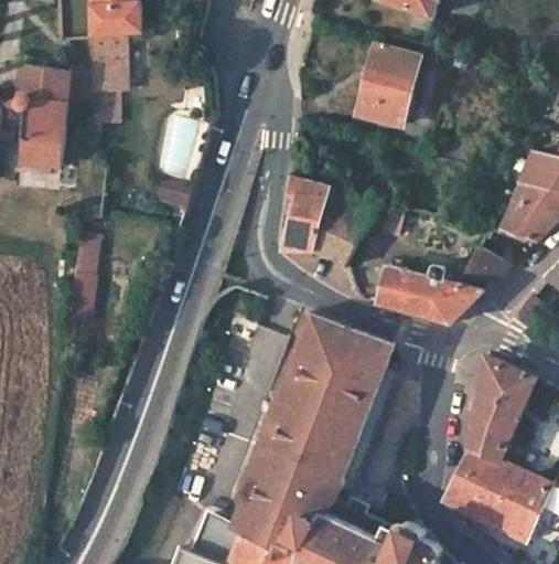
[(87,0),(88,35),(89,70),(89,88),(104,88),(104,70),(119,70),(117,33),(139,31),(137,3),(129,3),(129,0),(87,0)]
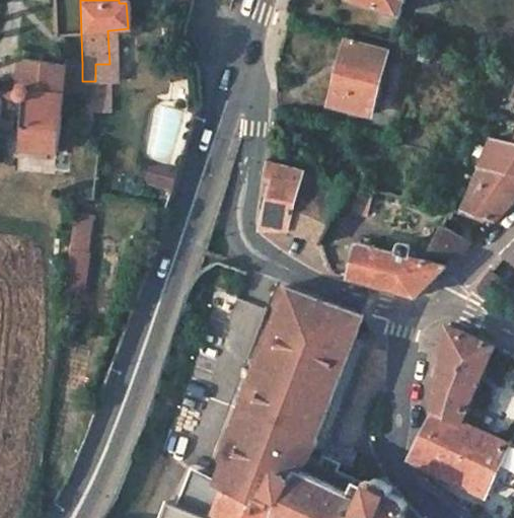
[(358,0),(381,7),(376,23),(391,28),(400,0),(358,0)]
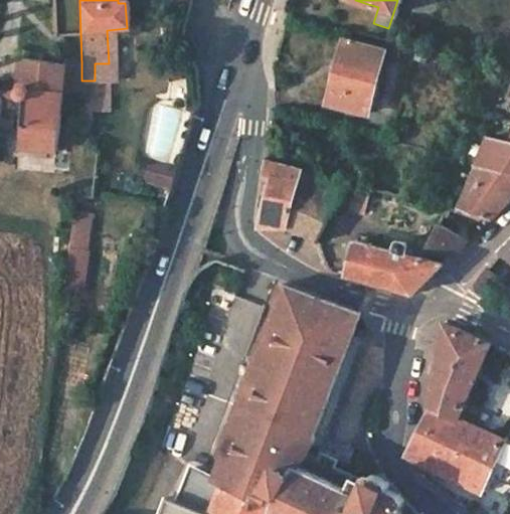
[(377,50),(342,41),(326,102),(362,112),(377,50)]
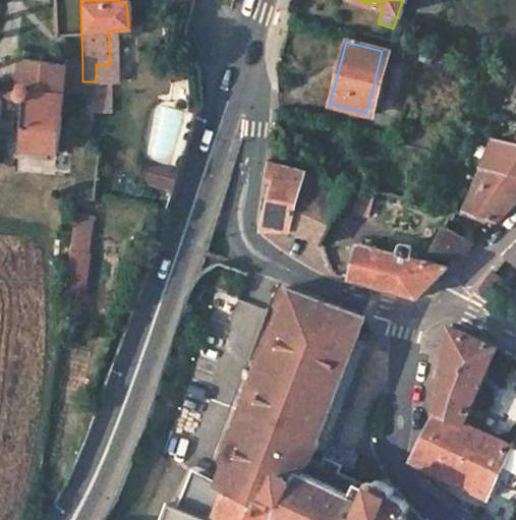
[(64,66),(18,59),(14,91),(13,92),(13,94),(13,95),(13,96),(14,98),(15,99),(16,100),(17,101),(18,101),(20,101),(16,148),(55,152),(62,81),(64,66)]
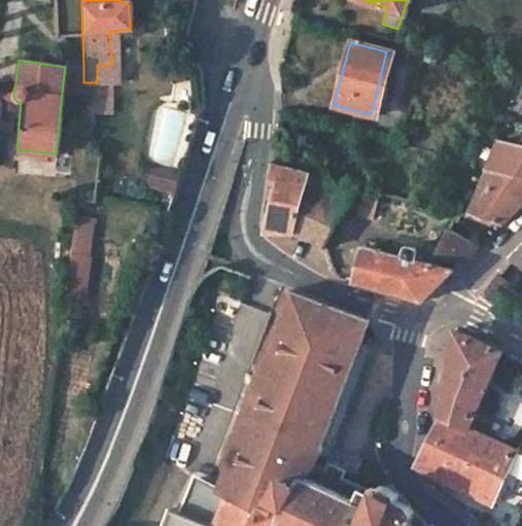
[(83,65),(73,66),(73,68),(74,82),(83,82),(83,65)]
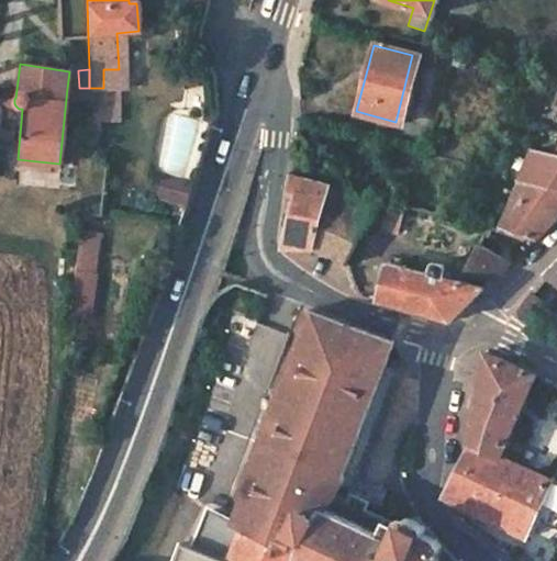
[(119,89),(119,69),(103,69),(103,88),(113,89),(119,89)]
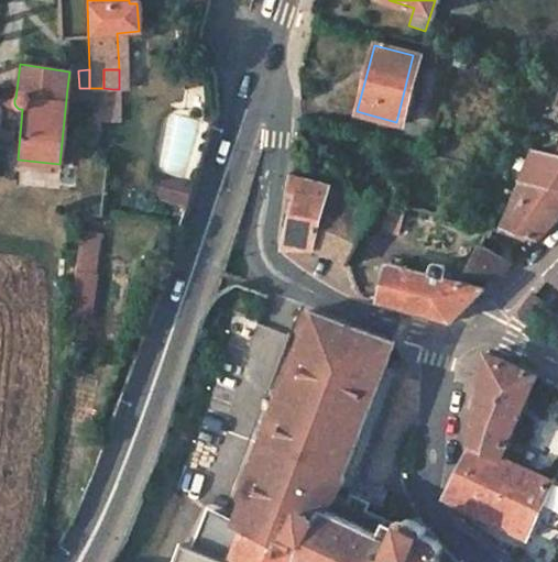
[(79,88),(78,73),(69,72),(67,88),(79,88)]
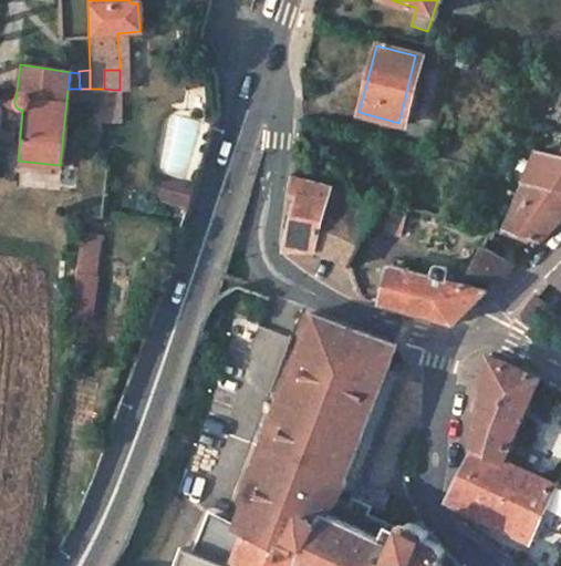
[(560,83),(551,107),(560,109),(560,83)]
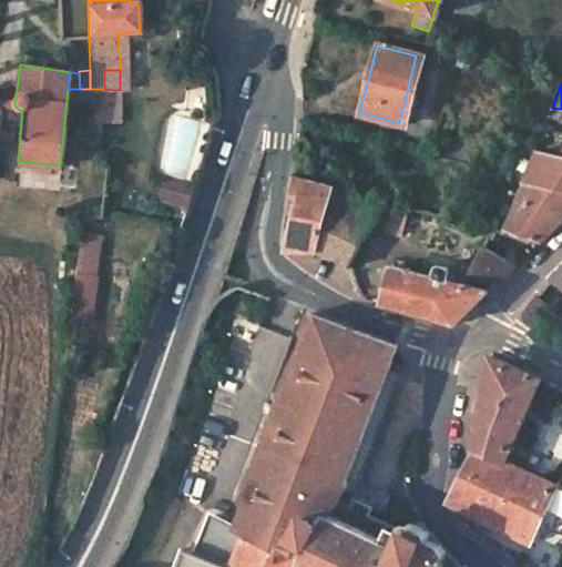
[(114,90),(104,89),(90,89),(89,121),(114,121),(114,90)]
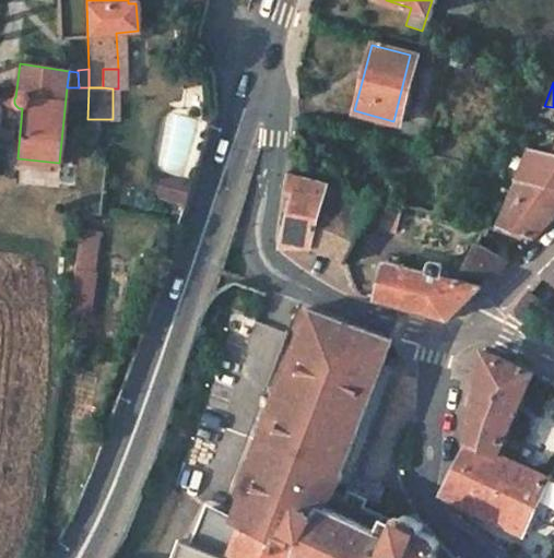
[(523,155),(514,178),(553,187),(553,154),(527,147),(523,155)]
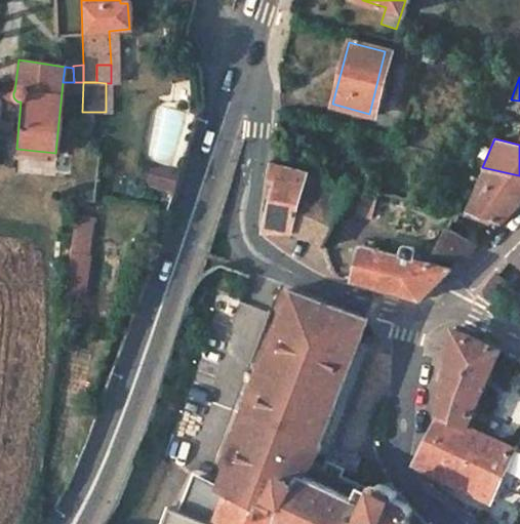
[(298,155),(271,147),(268,161),(294,168),(298,155)]
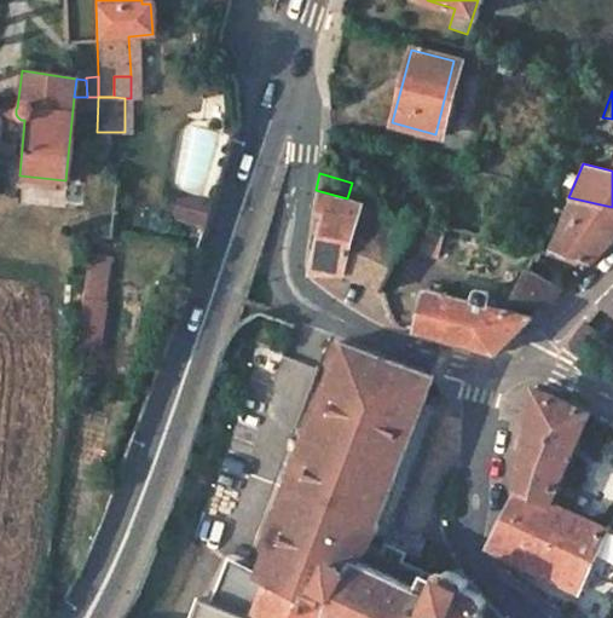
[(347,198),(316,190),(312,212),(321,214),(313,247),(307,271),(343,272),(362,202),(347,198)]
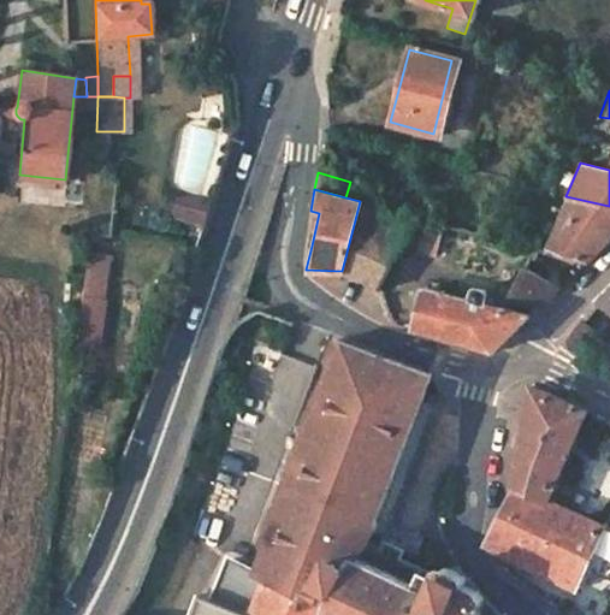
[(544,248),(580,261),(609,231),(609,206),(566,196),(544,248)]
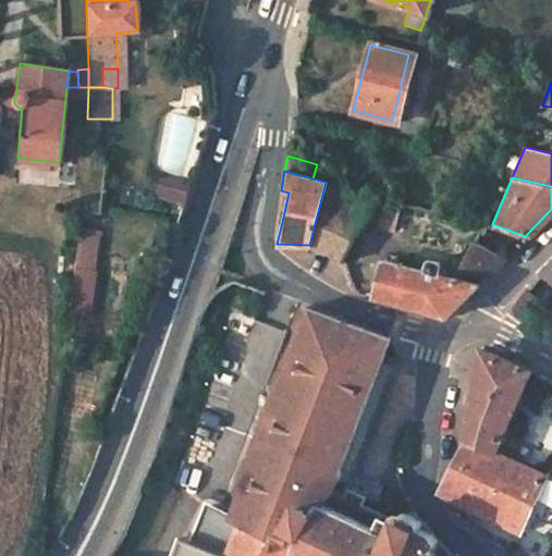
[(155,195),(187,200),(189,184),(158,178),(155,195)]
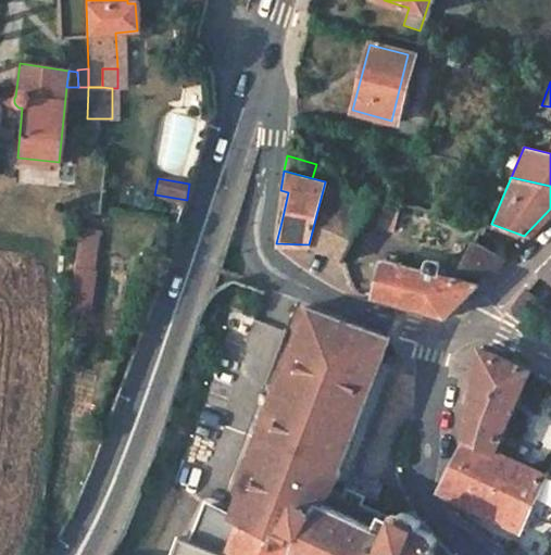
[(373,194),(325,181),(309,244),(322,250),(329,253),(337,264),(373,194)]
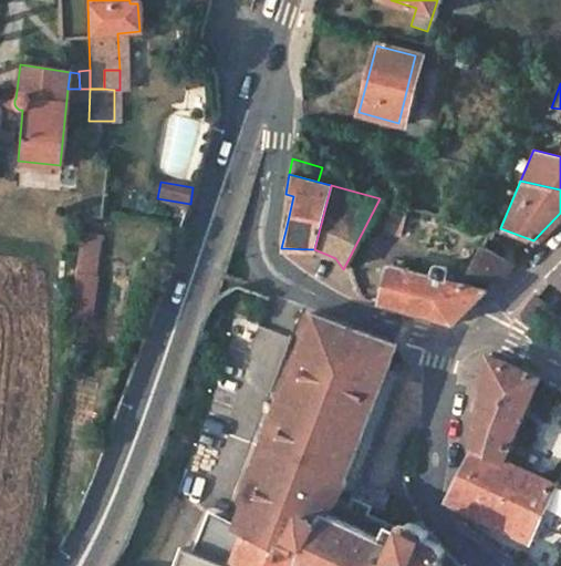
[(386,201),(378,230),(397,233),(404,207),(400,206),(401,204),(386,201)]
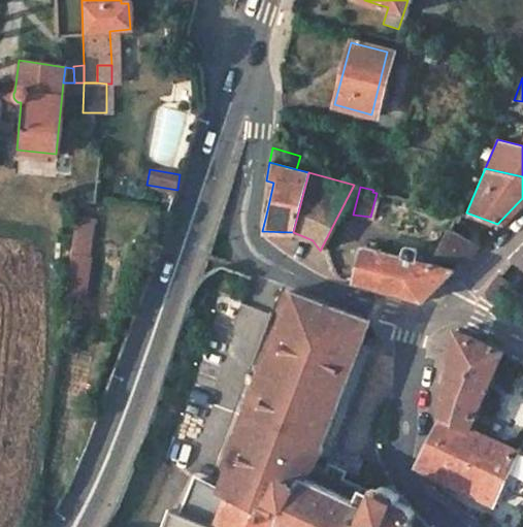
[(447,212),(445,217),(451,222),(455,224),(459,216),(447,212)]
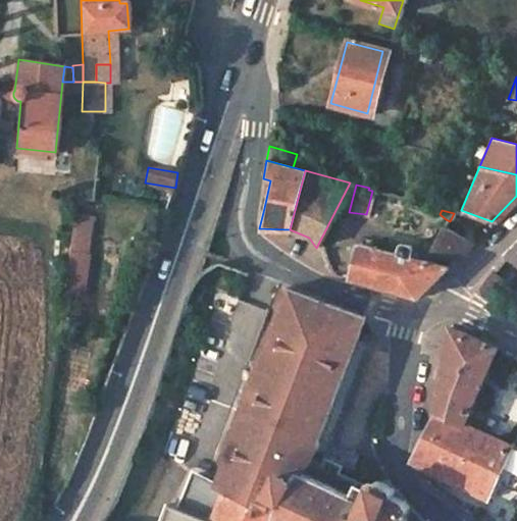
[(82,253),(87,216),(70,214),(65,251),(82,253)]
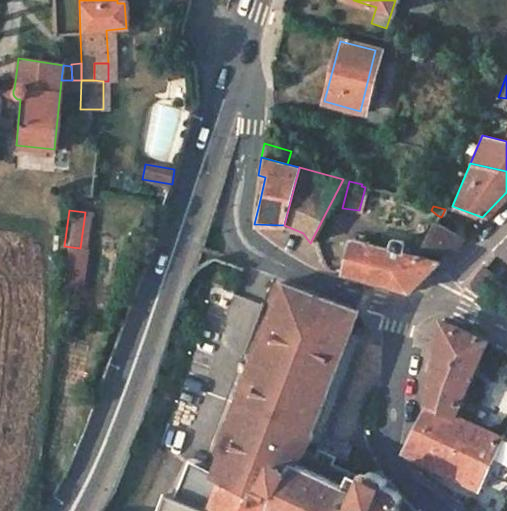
[(444,218),(441,217),(437,215),(433,223),(439,227),(444,218)]
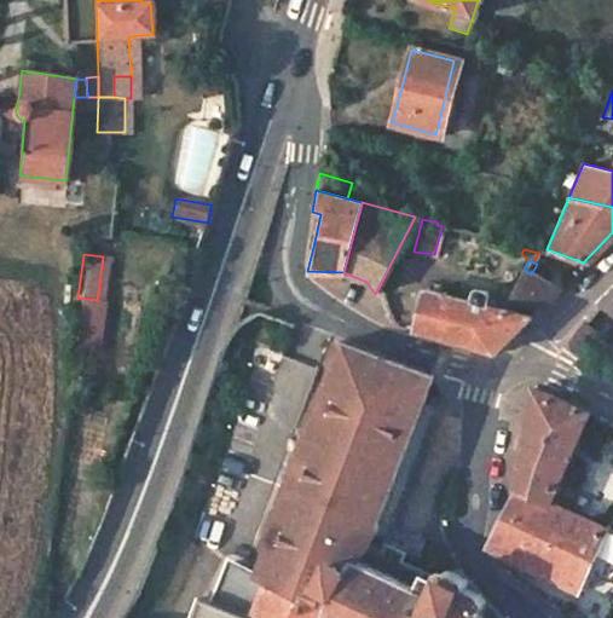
[(521,267),(505,298),(535,307),(539,302),(555,288),(531,275),(524,270),(521,267)]
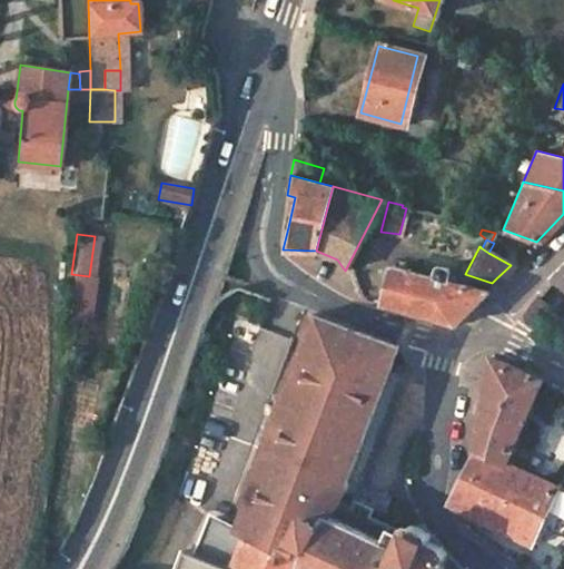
[(563,286),(563,261),(561,264),(548,276),(563,286)]
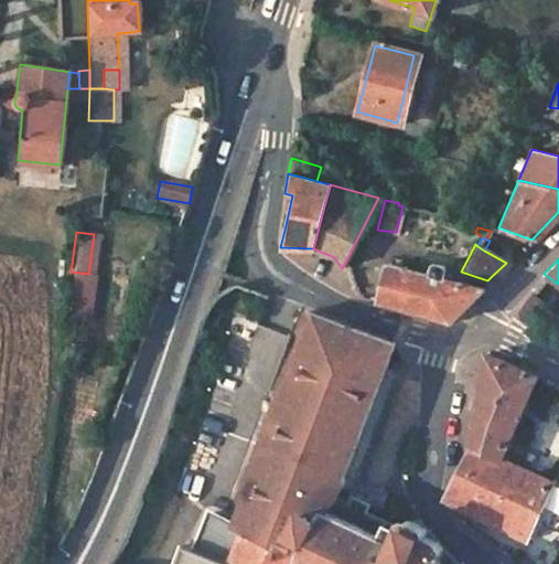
[(406,259),(404,267),(426,273),(429,265),(406,259)]
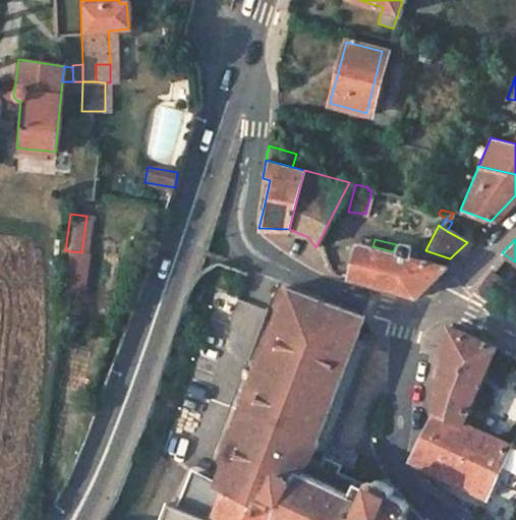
[(400,242),(396,244),(393,251),(373,246),(357,243),(353,245),(346,276),(413,294),(444,266),(408,256),(407,253),(409,248),(406,244),(400,242)]
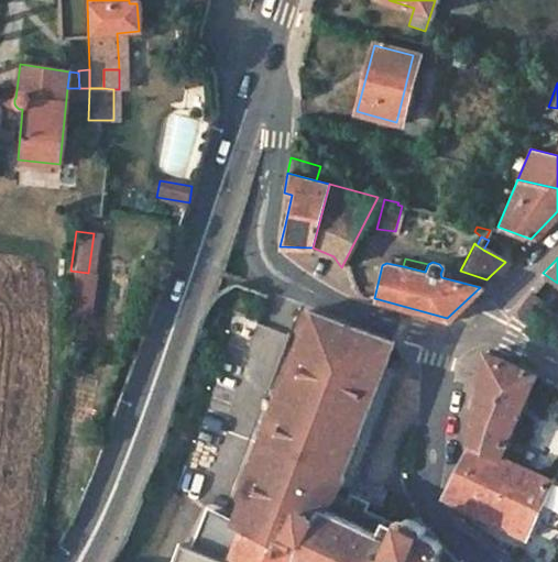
[(86,311),(90,274),(88,273),(70,271),(66,309),(86,311)]
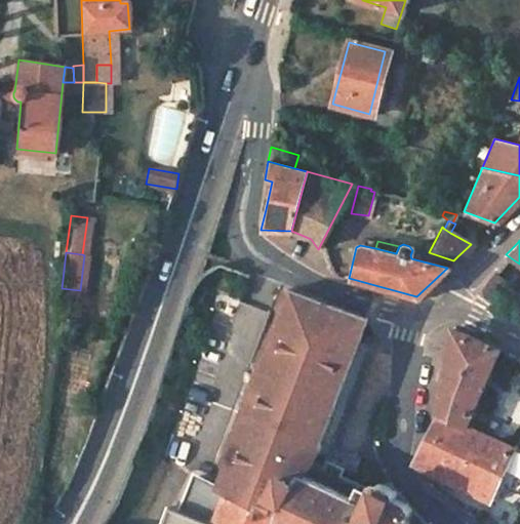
[(508,285),(491,273),(479,288),(481,295),(495,304),(508,285)]
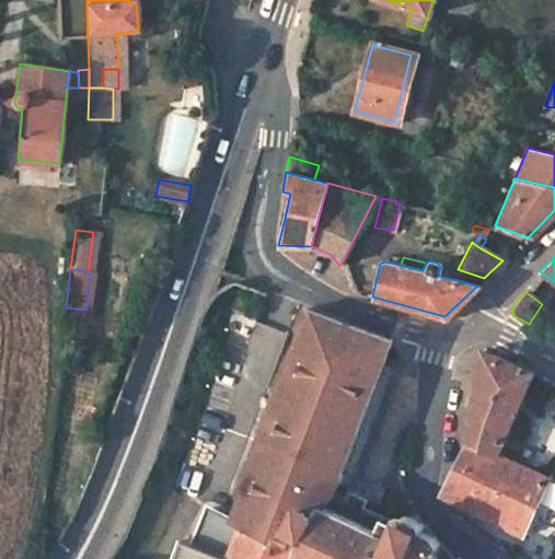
[(218,557),(217,558),(451,558),(420,523),(401,514),(397,516),(392,525),(386,538),(321,508),(338,474),(335,472),(383,341),(298,306),(291,326),(299,329),(300,329),(293,347),(292,346),(223,517),(206,510),(191,546),(218,557)]
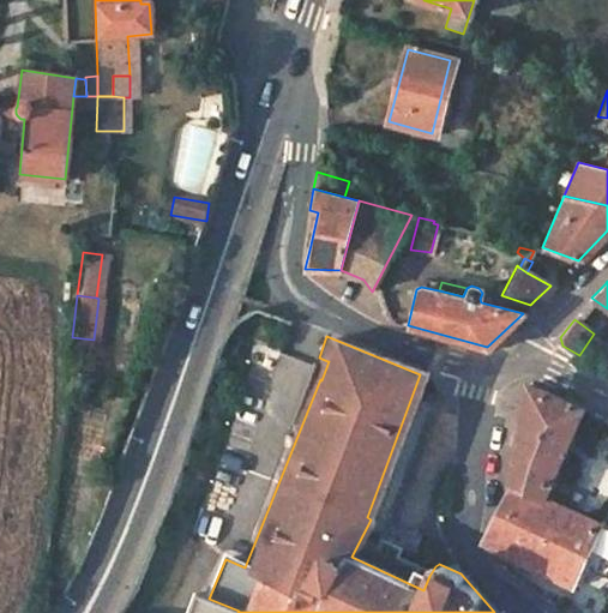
[(543,497),(547,488),(582,408),(527,383),(517,436),(509,481),(512,484),(543,497)]
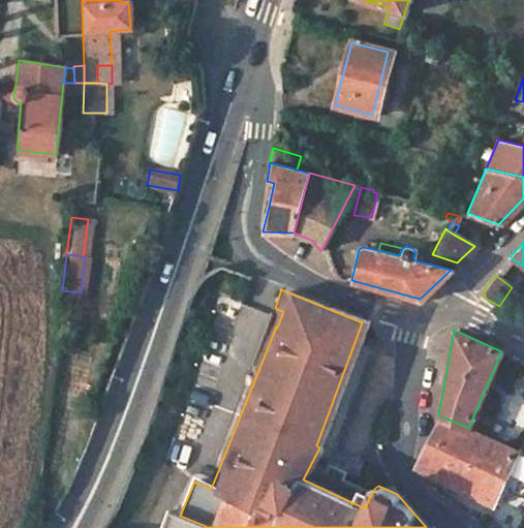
[(438,478),(492,504),(506,473),(523,480),(523,453),(468,428),(441,416),(422,456),(417,467),(438,478)]
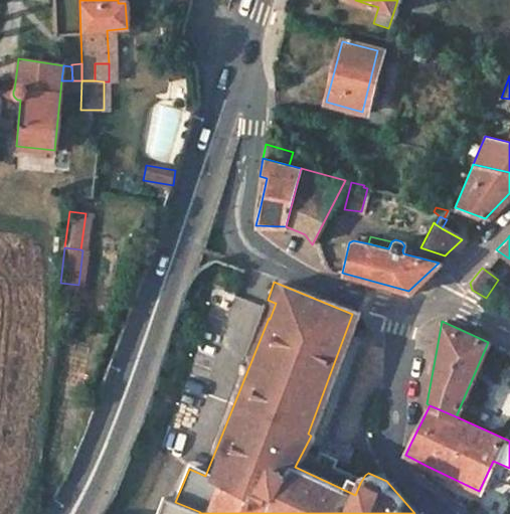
[(169,513),(175,502),(164,497),(157,513),(169,513)]
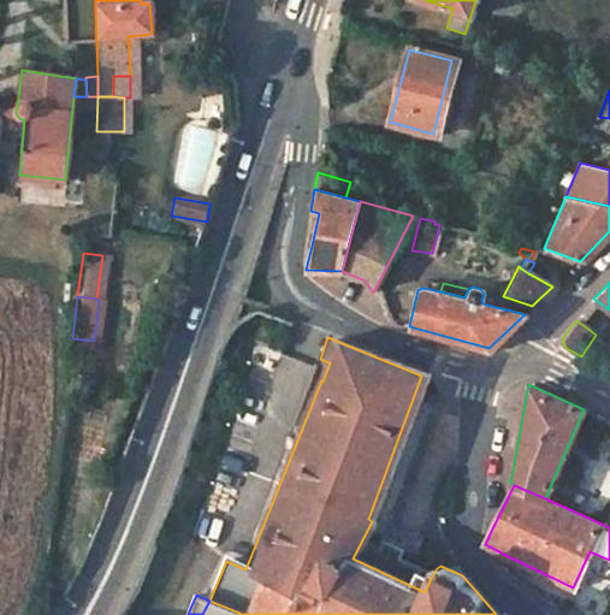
[(202,614),(238,614),(240,613),(209,601),(202,614)]
